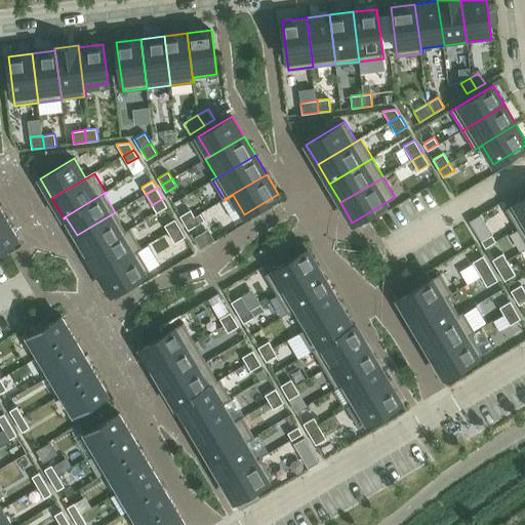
[(524,197),(506,209),(518,229),(524,224),(524,197)]
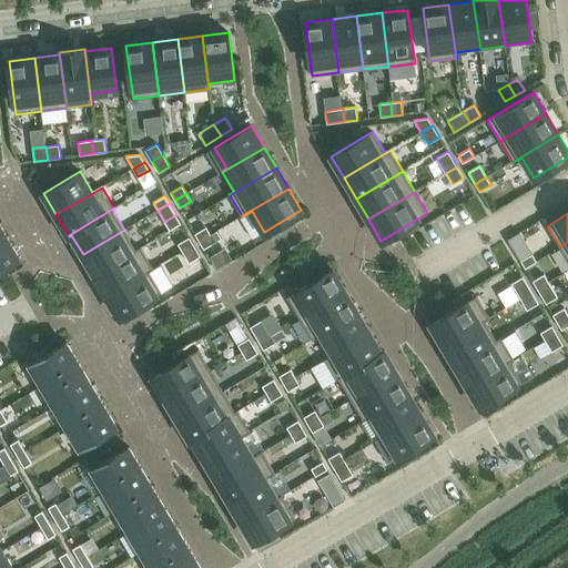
[(195,234),(200,241),(211,234),(206,226),(195,234)]
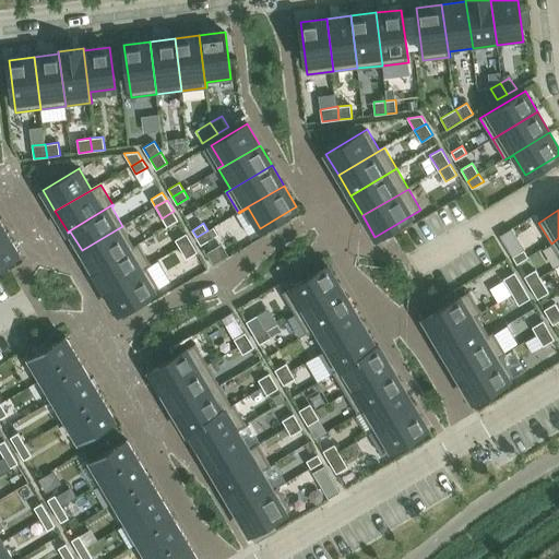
[(82,250),(94,271),(139,244),(139,242),(134,246),(122,226),(82,250)]
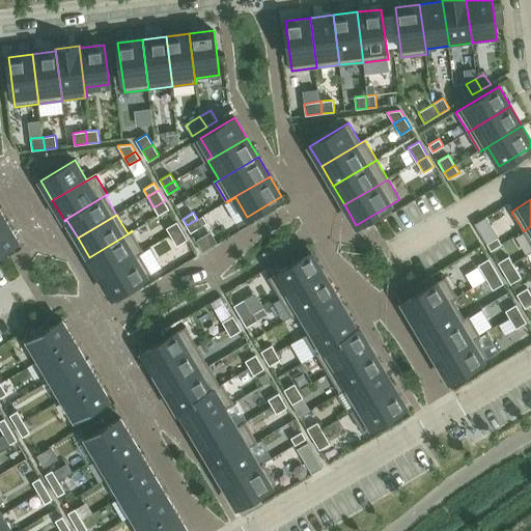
[(201,226),(197,219),(187,225),(191,232),(201,226)]
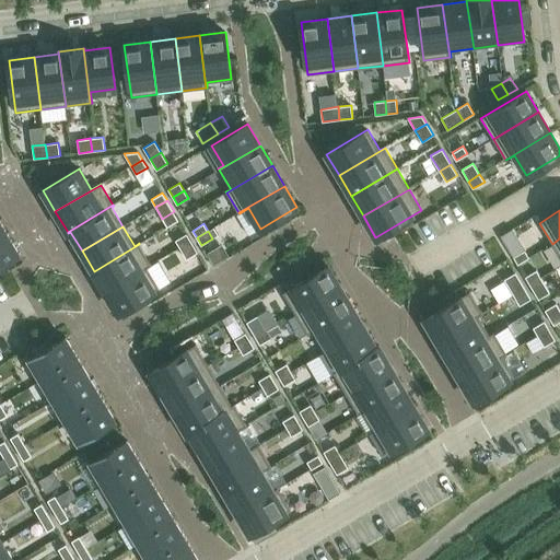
[(7,234),(0,237),(0,266),(20,254),(7,234)]
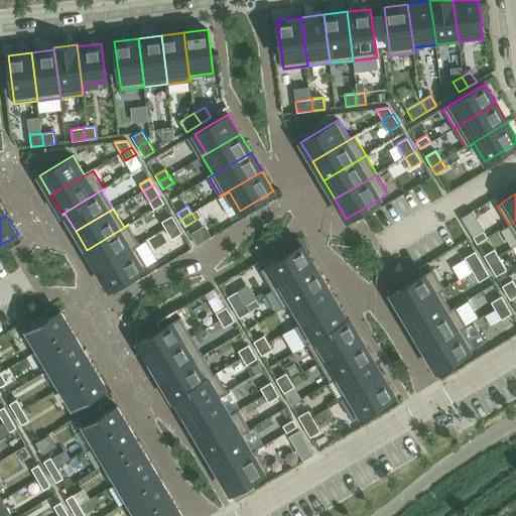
[(176,222),(172,216),(161,222),(165,228),(176,222)]
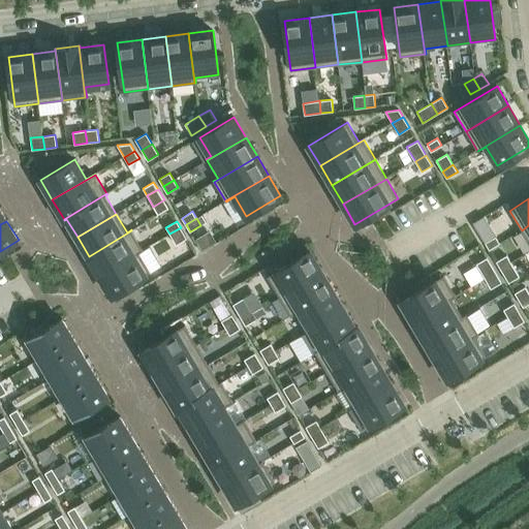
[(177,245),(187,239),(181,227),(169,234),(177,245)]
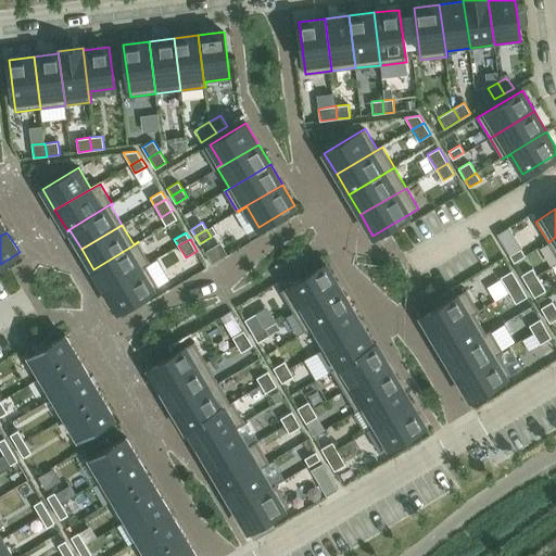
[(150,263),(138,242),(93,269),(105,289),(150,263)]
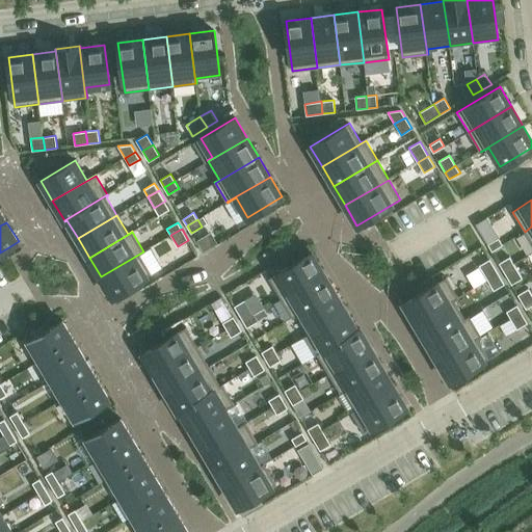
[(499,238),(487,244),(493,251),(503,245),(499,238)]
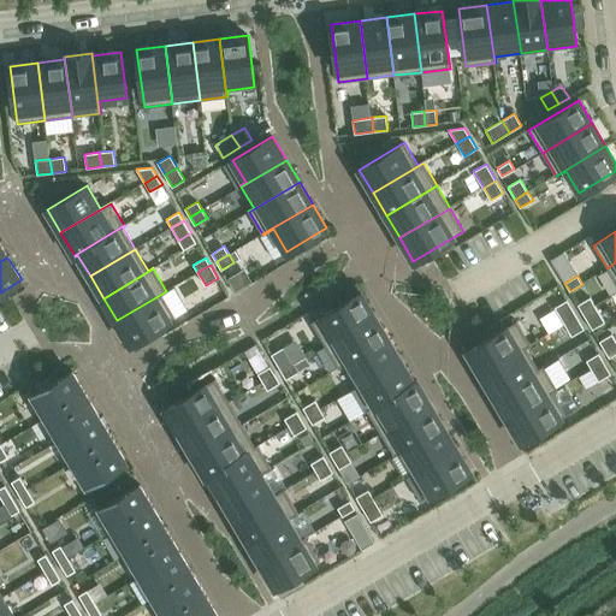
[(117,320),(130,344),(176,317),(163,295),(167,291),(166,291),(117,320)]
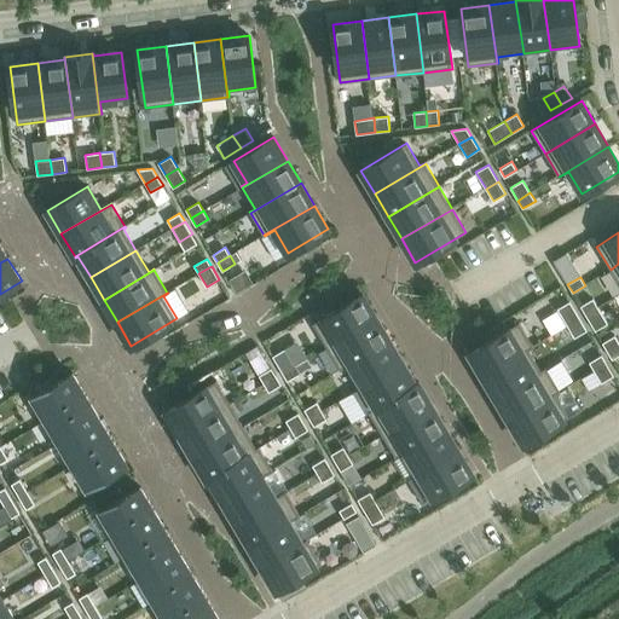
[(327,347),(377,317),(363,294),(313,324),(327,347)]
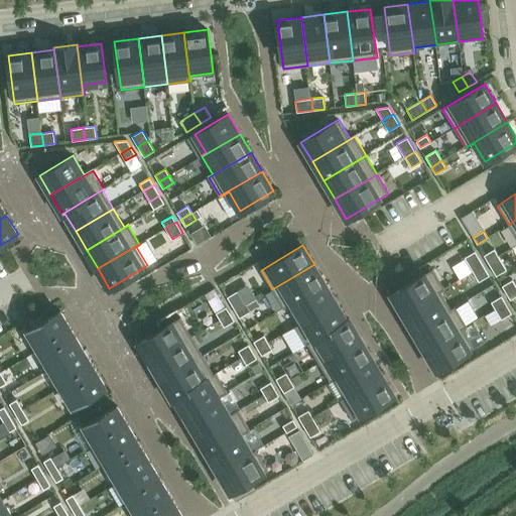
[(490,266),(501,259),(495,249),(484,255),(490,266)]
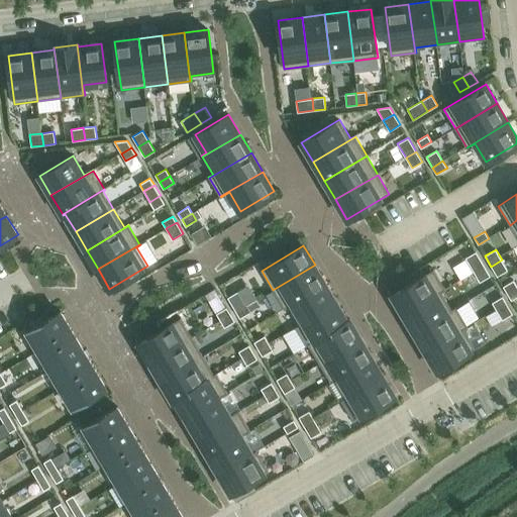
[(466,257),(474,272),(484,266),(476,251),(466,257)]
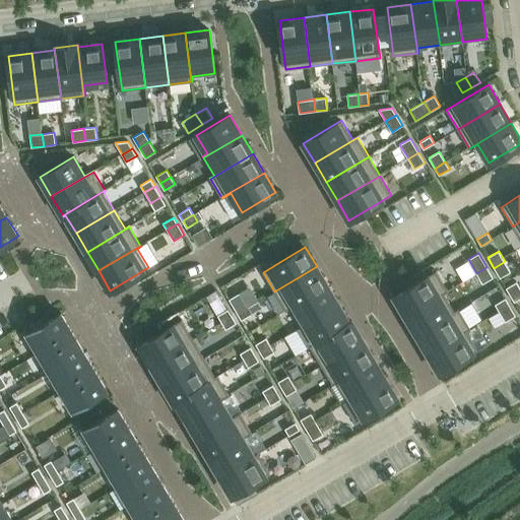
[(500,278),(511,272),(505,261),(494,268),(500,278)]
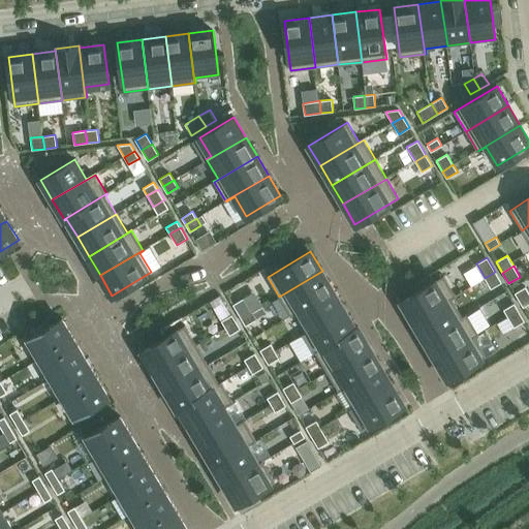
[(290,316),(334,290),(322,271),(279,297),(290,316)]
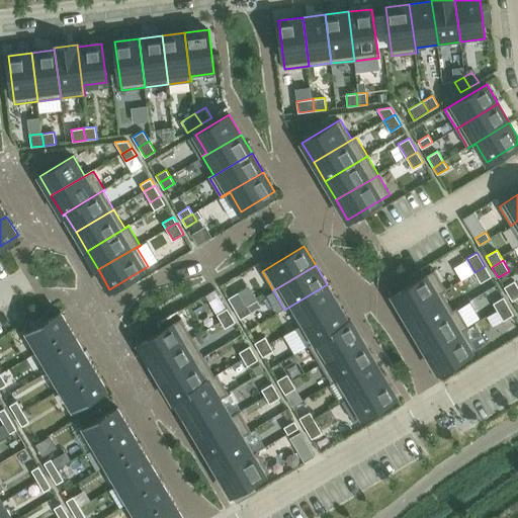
[(485,266),(475,272),(481,283),(491,277),(485,266)]
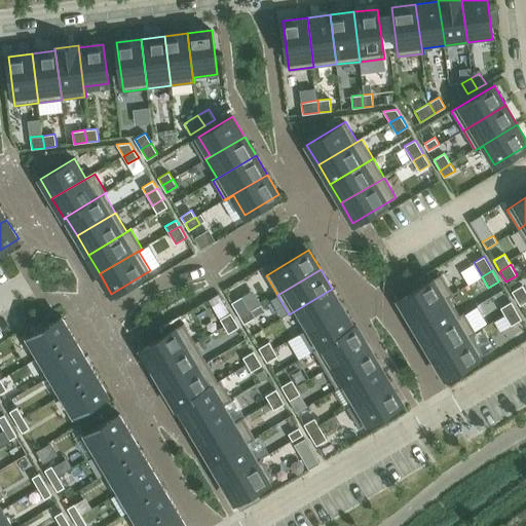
[(399,299),(410,320),(453,294),(441,274),(399,299)]
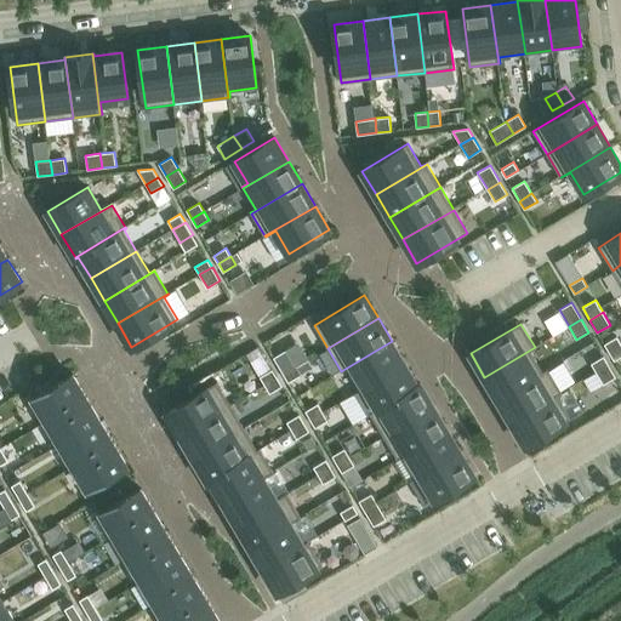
[(620,343),(617,337),(604,345),(609,353),(620,345),(620,343)]
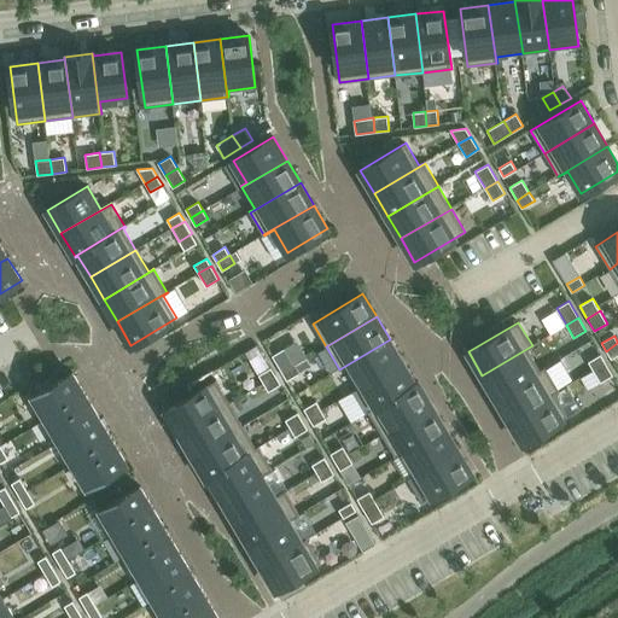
[(350,365),(362,385),(403,361),(390,339),(339,369),(340,369),(350,365)]
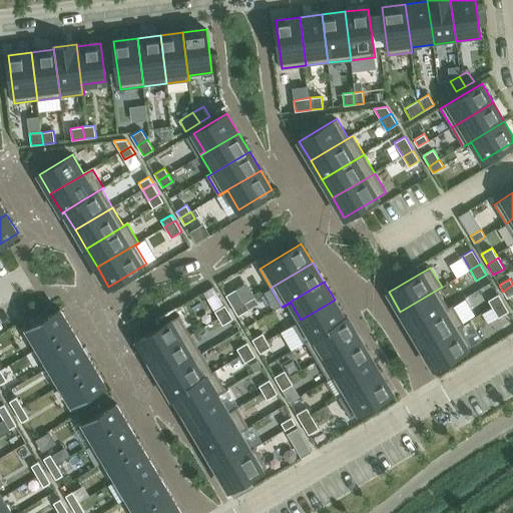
[(512,285),(503,292),(507,298),(512,295),(512,285)]
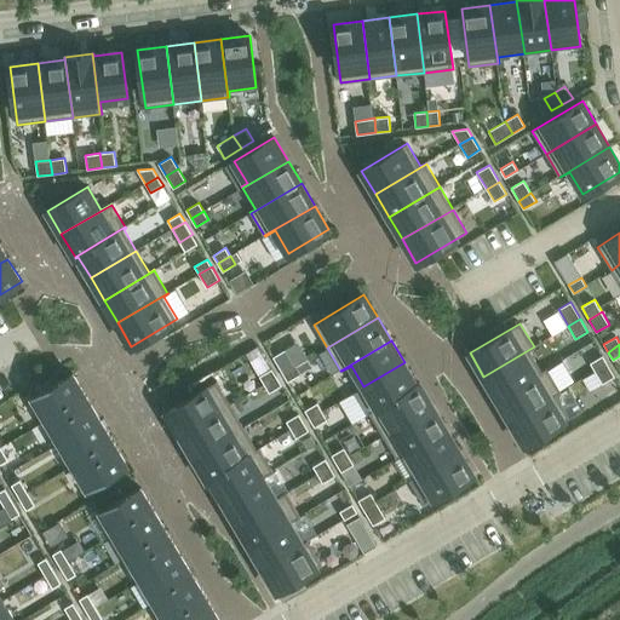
[(534,348),(534,346),(483,377),(497,399),(547,369),(546,368),(541,371),(529,350),(534,348)]
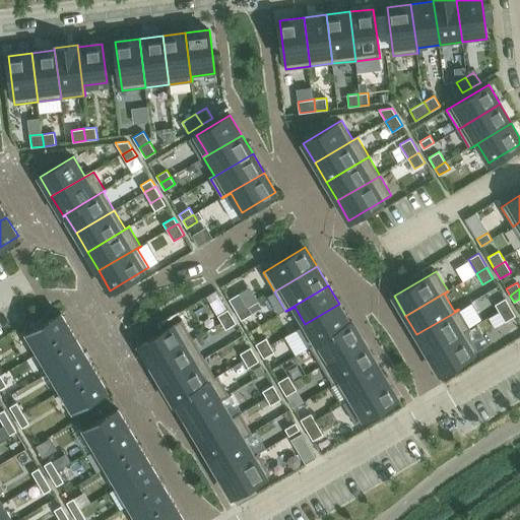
[(240,294),(230,300),(238,314),(248,307),(240,294)]
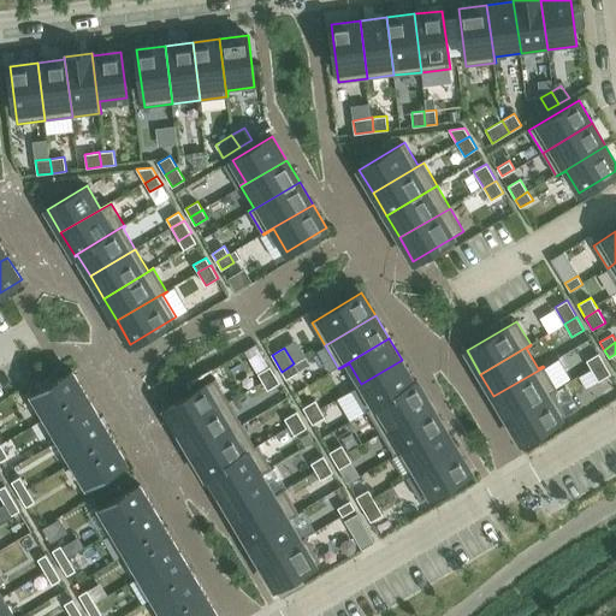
[(586,361),(591,369),(603,361),(598,354),(586,361)]
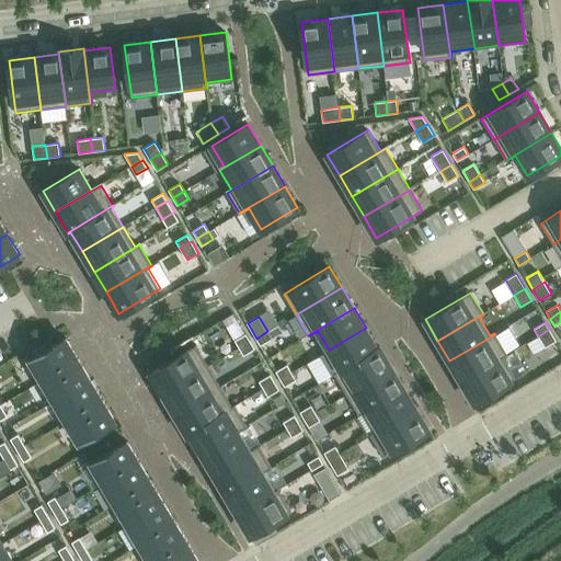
[(377,347),(366,328),(329,350),(341,369),(334,374),(334,375),(380,347),(379,346),(377,347)]
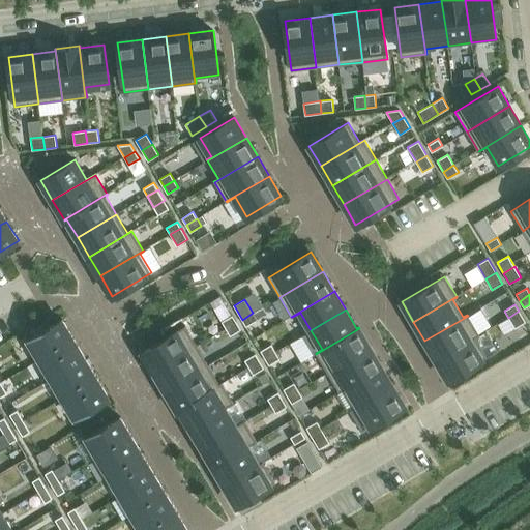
[(526,322),(519,311),(508,318),(514,328),(526,322)]
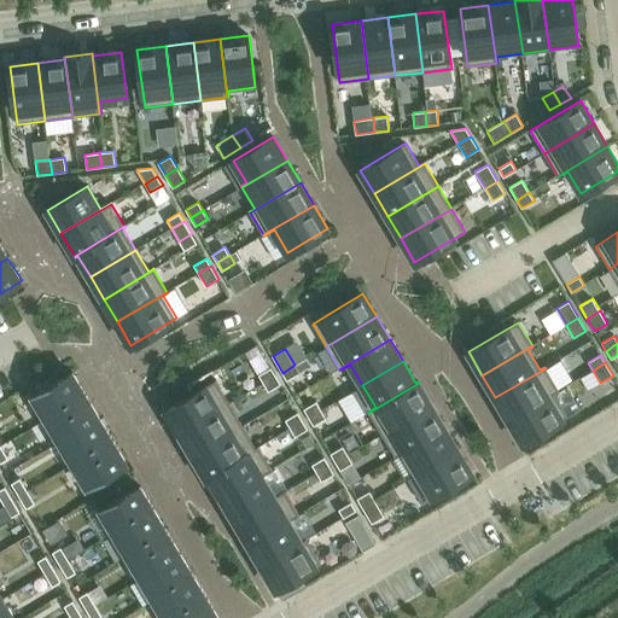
[(295,365),(283,373),(287,380),(299,373),(295,365)]
